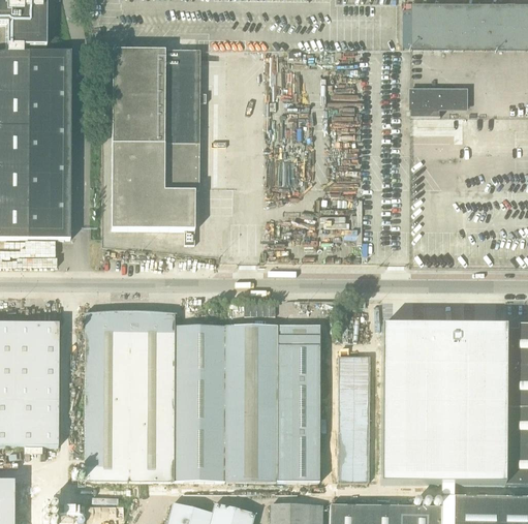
[(25,43),(48,43),(48,0),(0,0),(0,236),(70,237),(71,50),(25,49),(25,43)]
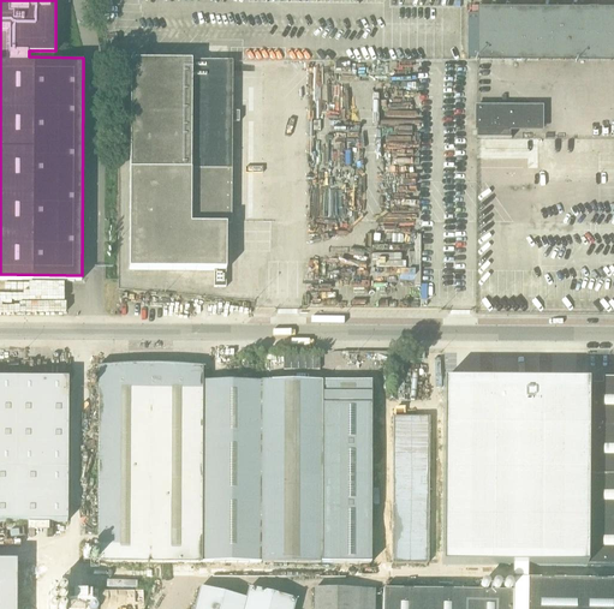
[(613,3),(480,1),(480,7),(480,19),(480,54),(493,54),(493,55),(502,55),(502,54),(518,54),(518,55),(574,55),(589,55),(613,55),(613,3)]
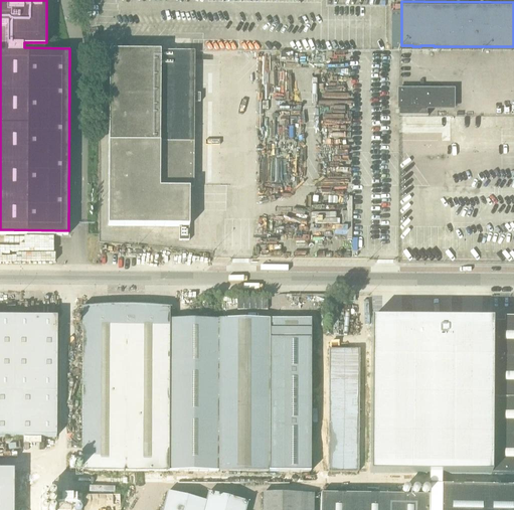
[(401,16),(401,6),(392,6),(392,16),(401,16)]
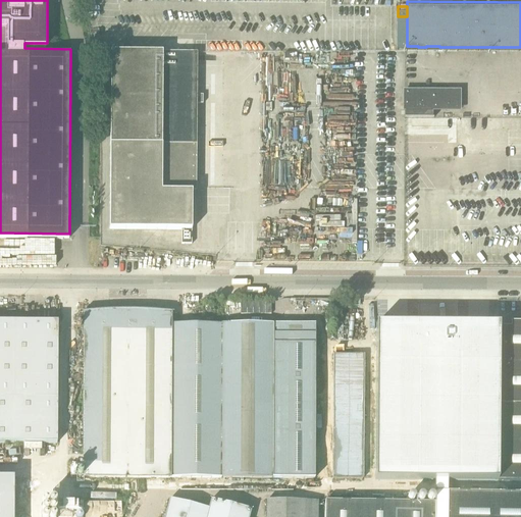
[(194,48),(111,47),(110,223),(183,223),(183,238),(193,238),(194,99),(204,99),(204,91),(194,91),(194,48)]
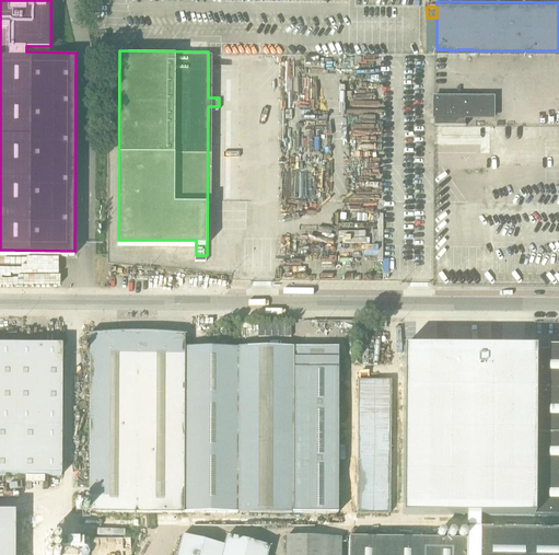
[(433,92),(433,115),(435,115),(435,120),(465,122),(465,115),(496,115),(496,92),(433,92)]
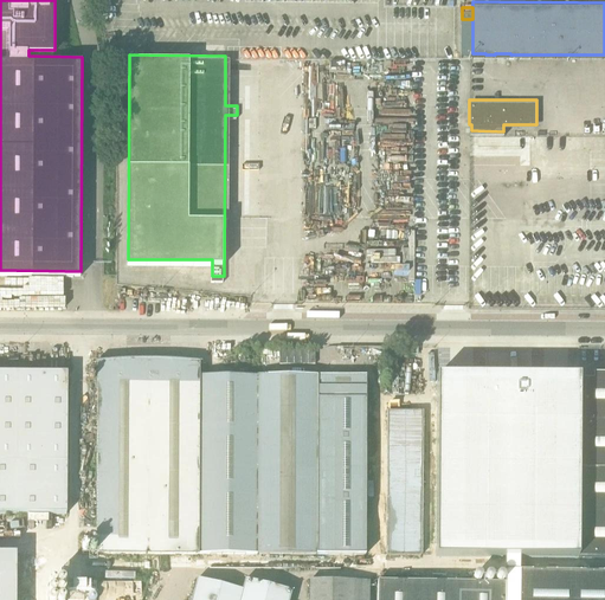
[(269,217),(225,217),(225,243),(269,243),(269,217)]
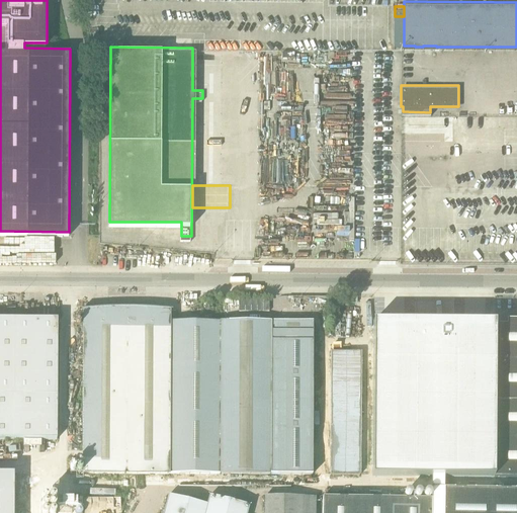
[(83,469),(84,469),(172,469),(172,306),(174,306),(174,305),(145,303),(115,303),(83,305),(84,306),(83,469)]
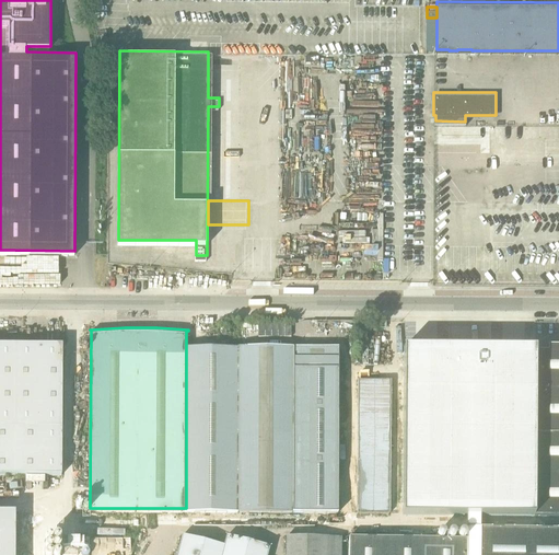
[(0,470),(63,471),(63,339),(0,339),(0,470)]
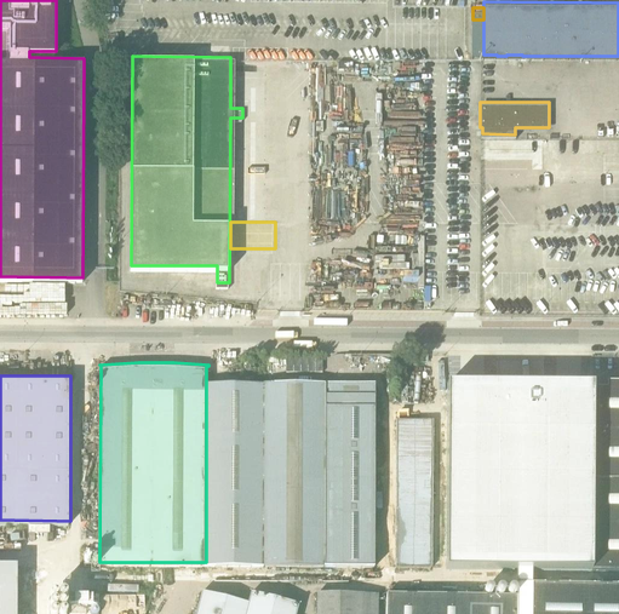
[(595,382),(594,564),(618,564),(618,376),(608,376),(608,382),(595,382)]
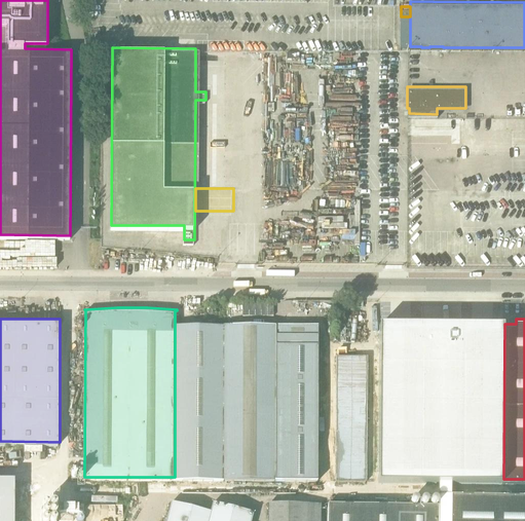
[(271,322),(225,322),(224,477),(271,477),(271,322)]
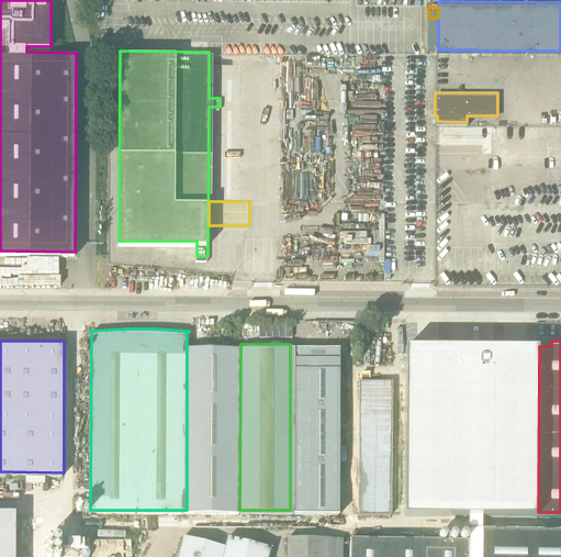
[(290,344),(290,510),(340,511),(340,345),(290,344)]
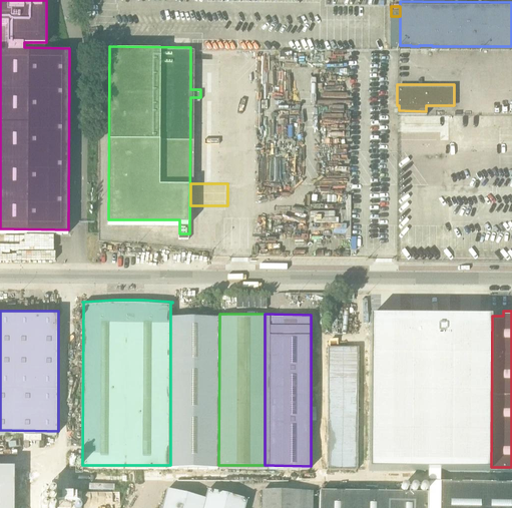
[(371,314),(370,467),(429,467),(441,467),(491,468),(491,467),(492,316),(492,314),(451,314),(412,314),(371,314)]
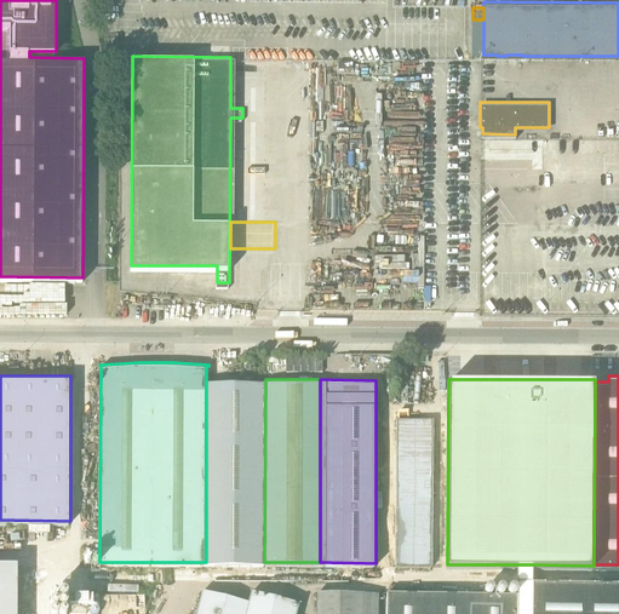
[(431,563),(433,415),(399,415),(399,563),(431,563)]
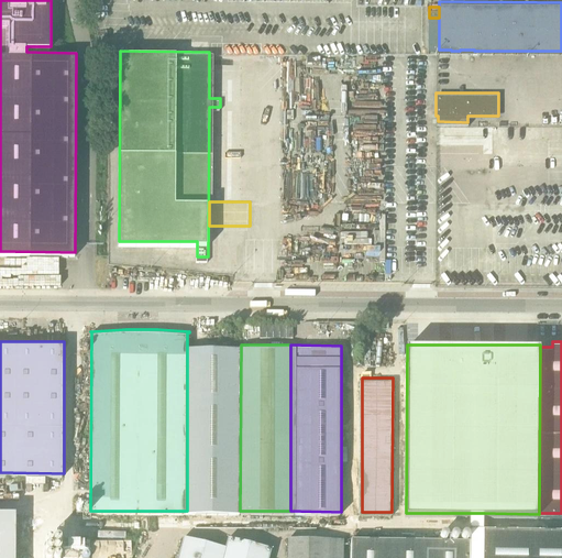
[(18,510),(0,510),(0,557),(17,557),(18,523),(18,510)]
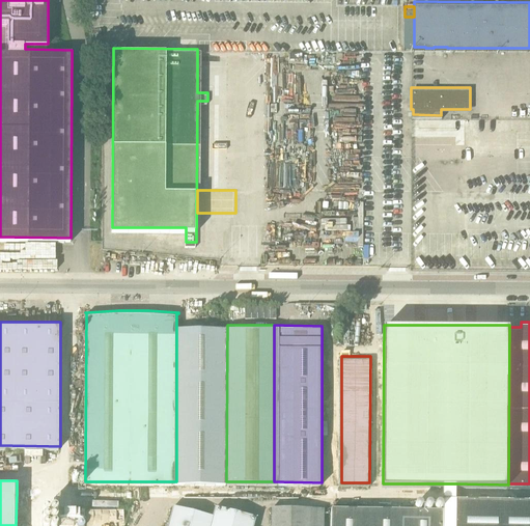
[(444,483),(443,507),(446,507),(445,525),(529,525),(529,496),(457,495),(456,495),(456,483),(444,483)]
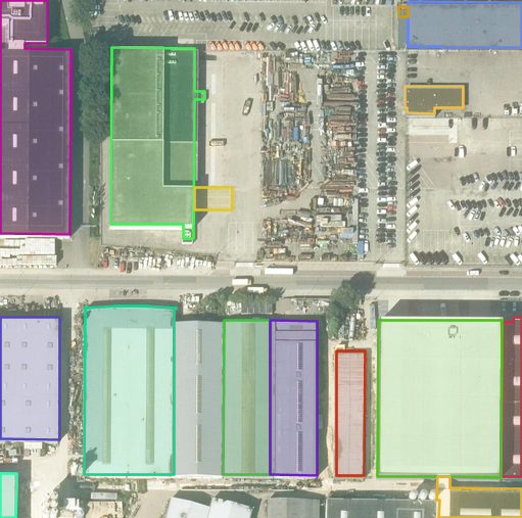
[(249,517),(252,507),(214,497),(210,506),(172,496),(165,517),(249,517)]
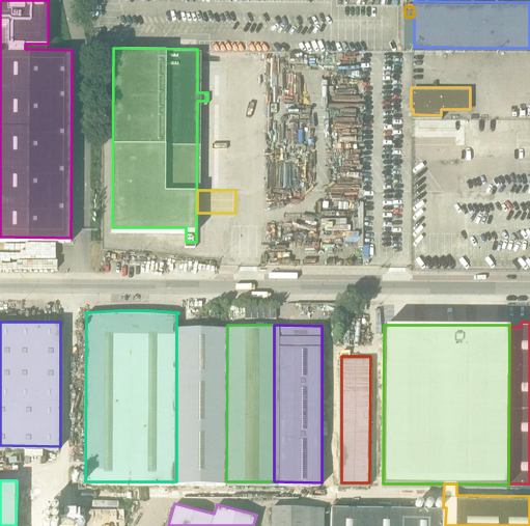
[(310,525),(311,504),(273,504),(272,525),(310,525)]
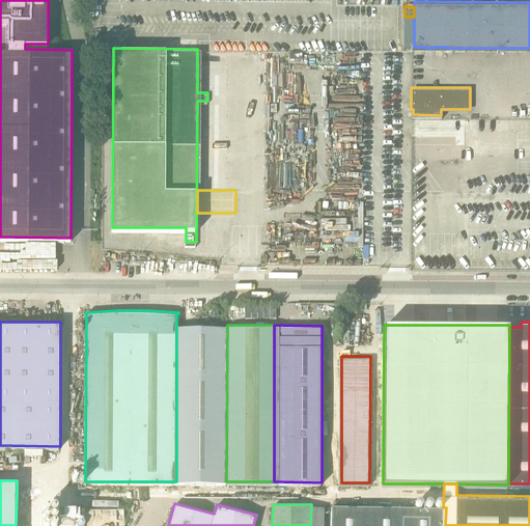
[(77,513),(54,505),(51,516),(33,510),(28,525),(67,525),(70,519),(75,521),(77,513)]
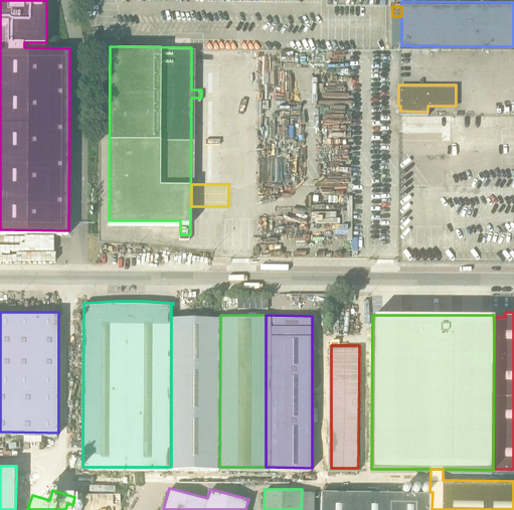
[(321,490),(320,509),(432,509),(433,492),(321,490)]
